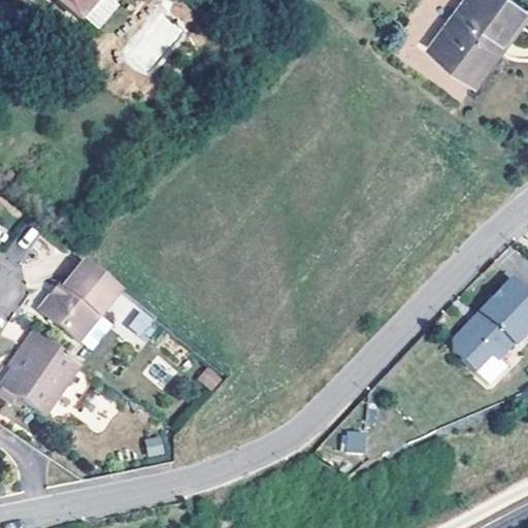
[(59,0),(85,21),(101,0),(59,0)]
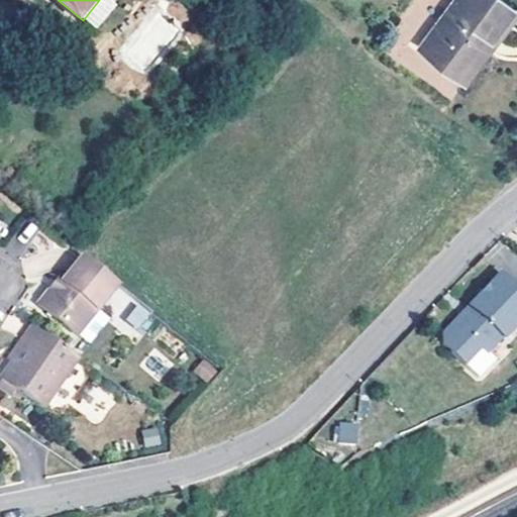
[(491,33),(498,39),(516,13),(516,7),(506,0),(457,0),(422,47),(458,75),(491,33)]
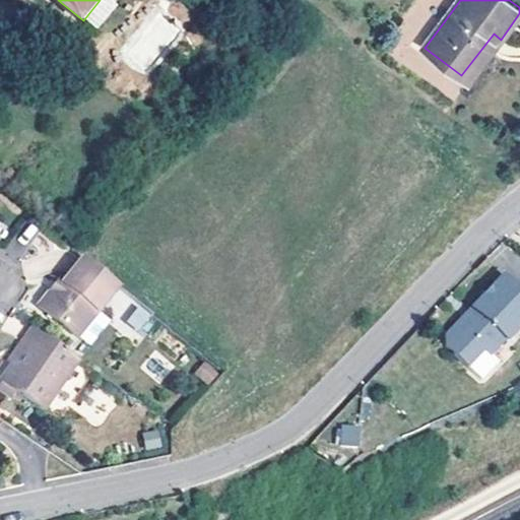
[(120,57),(146,74),(179,27),(152,9),(120,57)]
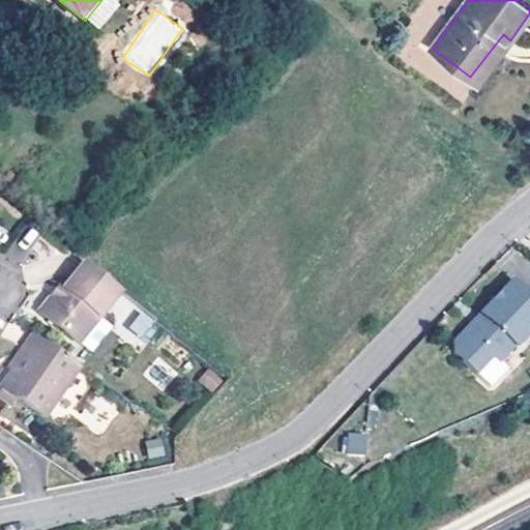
[(470,77),(479,84),(510,40),(503,34),(470,77)]
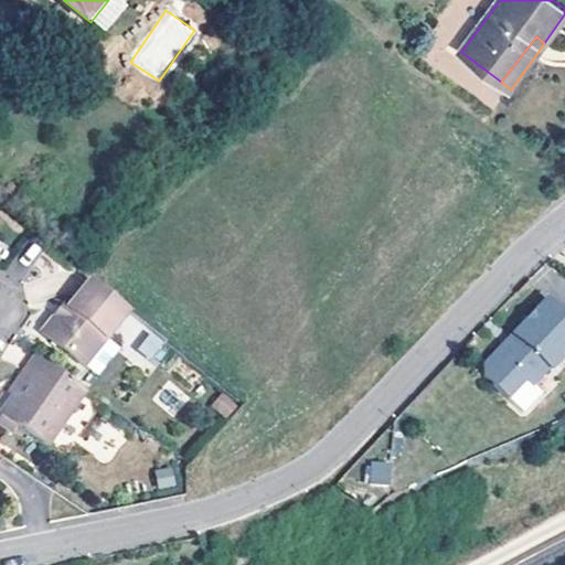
[(35,328),(76,363),(99,336),(123,306),(86,276),(62,305),(54,315),(49,311),(35,328)]
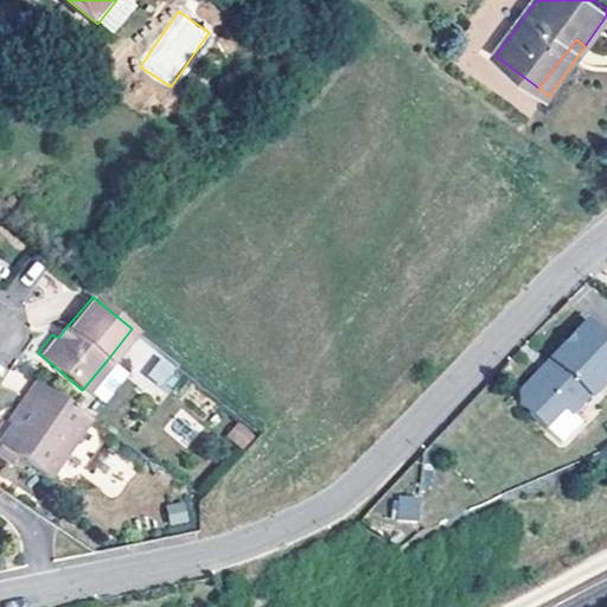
[(544,370),(531,370),(518,381),(519,396),(543,421),(562,402),(567,408),(586,390),(592,390),(606,376),(606,332),(593,317),(551,352),(558,358),(544,370)]
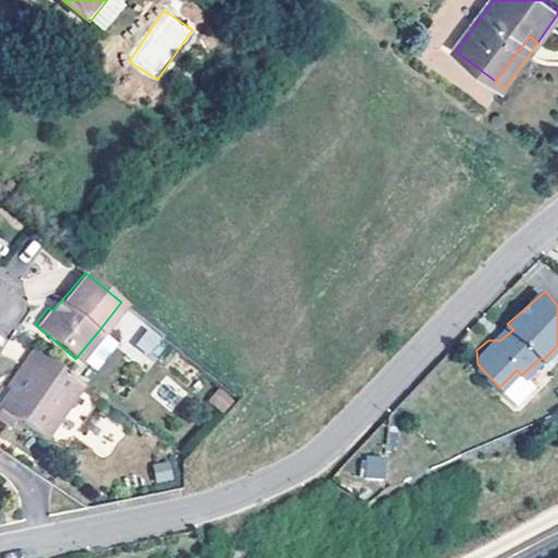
[(56,296),(48,307),(53,311),(61,301),(56,296)]
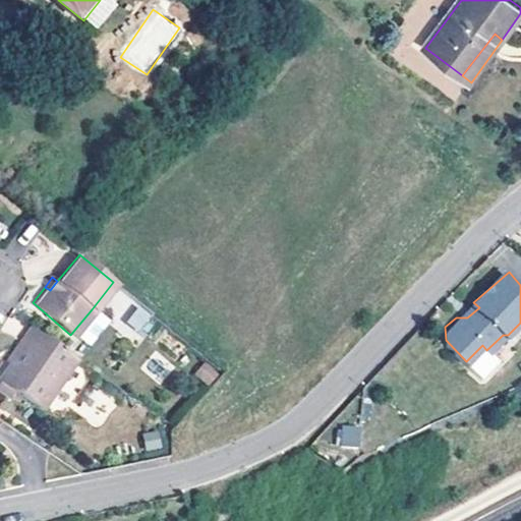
[(473,302),(456,317),(467,317),(479,307),(473,302)]
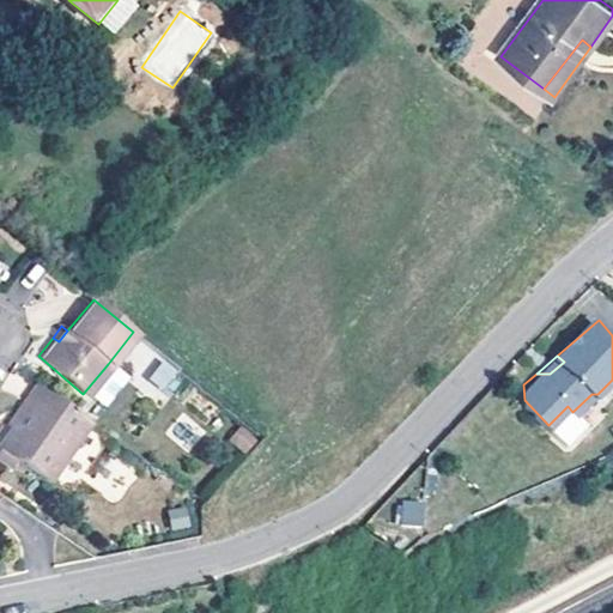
[(108,364),(83,394),(97,406),(122,375),(108,364)]
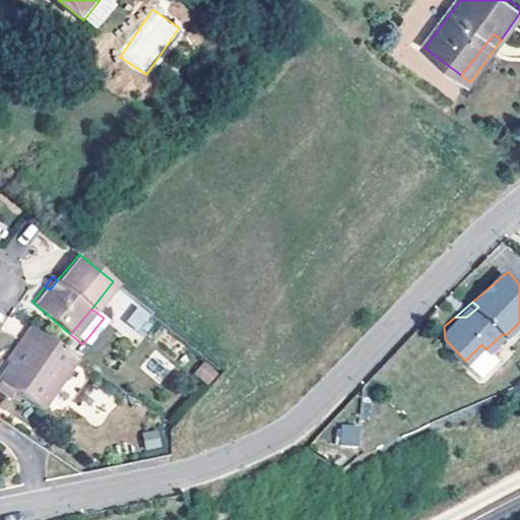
[(0,369),(0,379),(9,386),(37,405),(71,355),(24,323),(9,346),(13,349),(6,361),(0,369)]
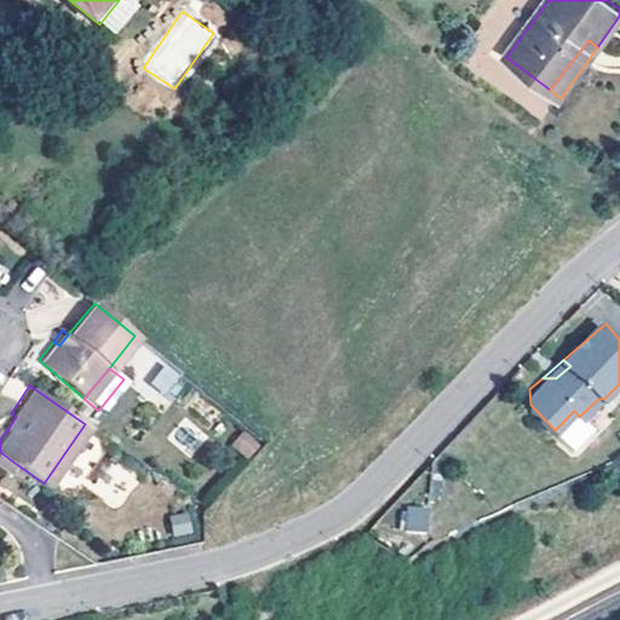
[(3,425),(7,430),(16,417),(11,413),(3,425)]
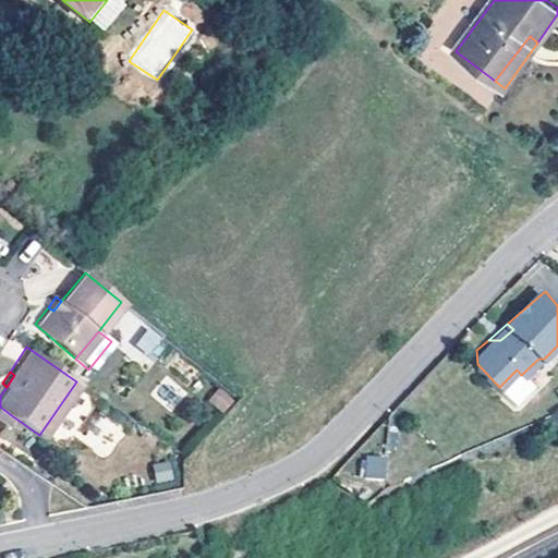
[(504,391),(513,402),(531,386),(521,375),(504,391)]
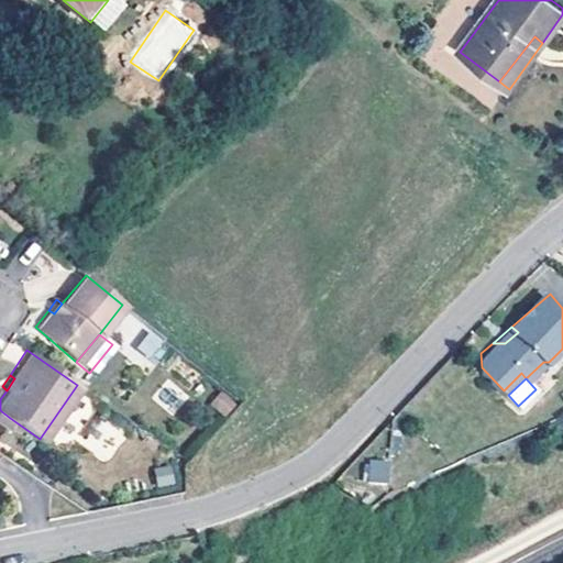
[(220,389),(209,405),(225,417),(236,401),(220,389)]
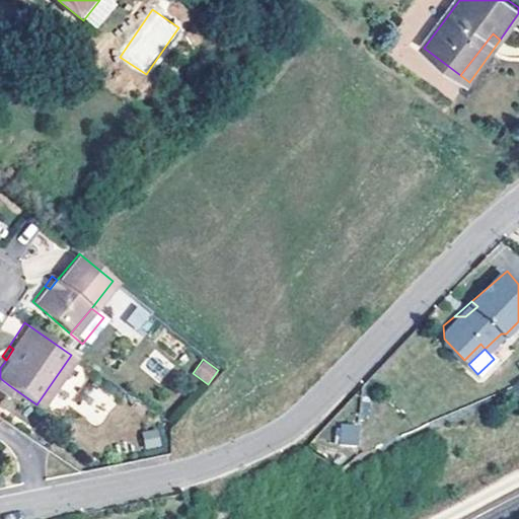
[(0,389),(4,392),(9,385),(0,378),(0,389)]
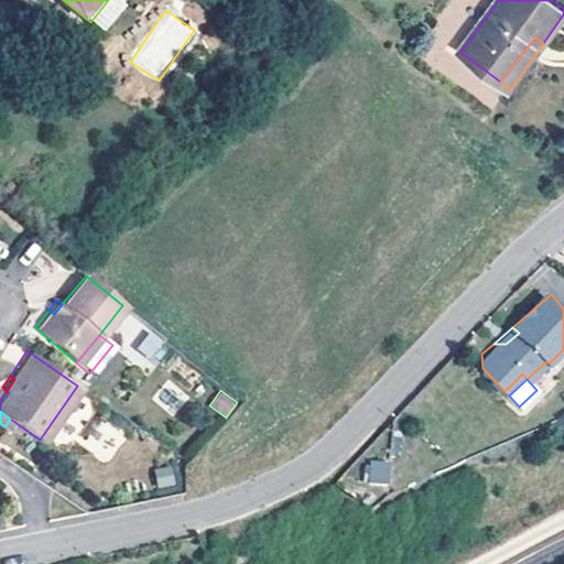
[(105,420),(83,442),(101,461),(123,438),(105,420)]
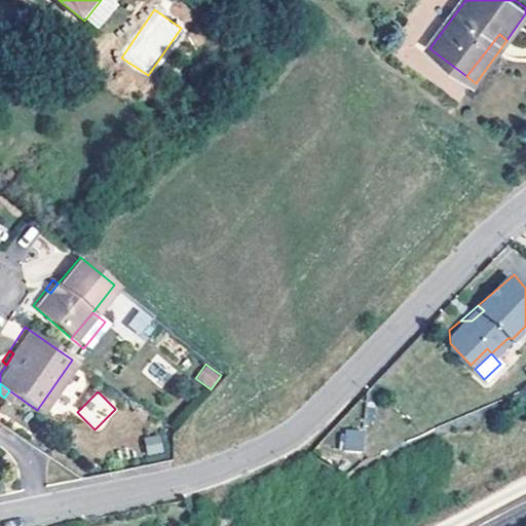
[(7,426),(0,420),(0,445),(2,447),(11,433),(6,428),(7,426)]
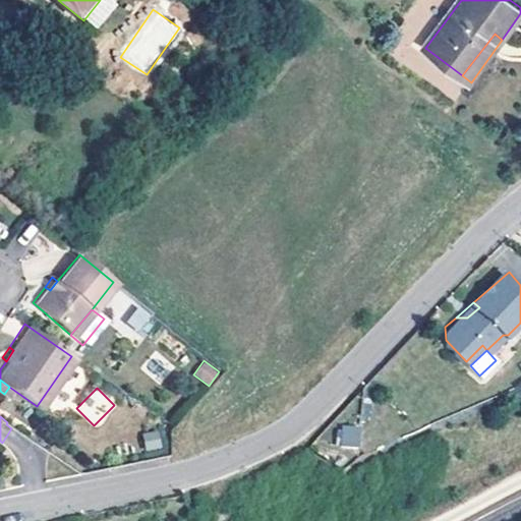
[(362,420),(363,429),(378,420),(378,419),(362,420)]
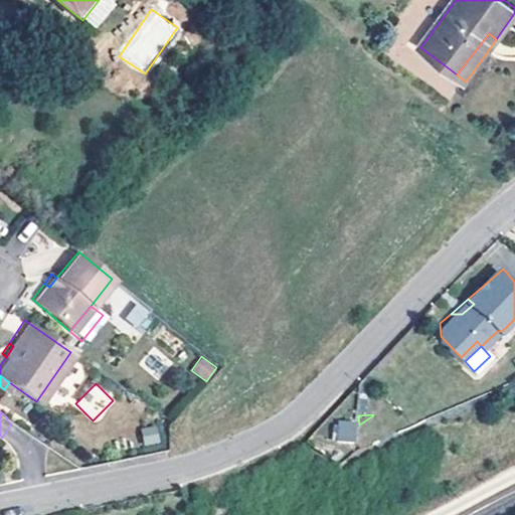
[(334,441),(356,442),(356,421),(334,421),(334,441)]
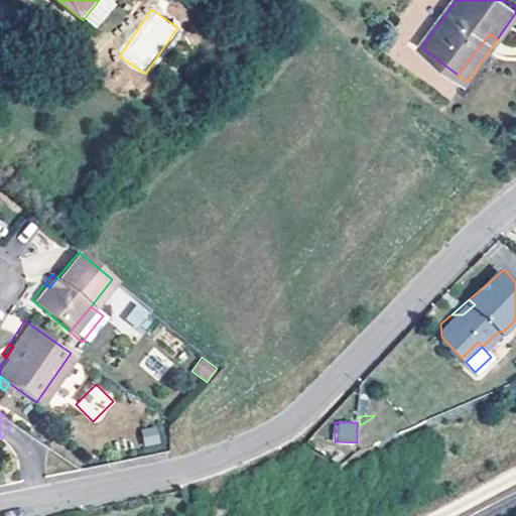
[(156,425),(140,428),(144,445),(160,441),(156,425)]
